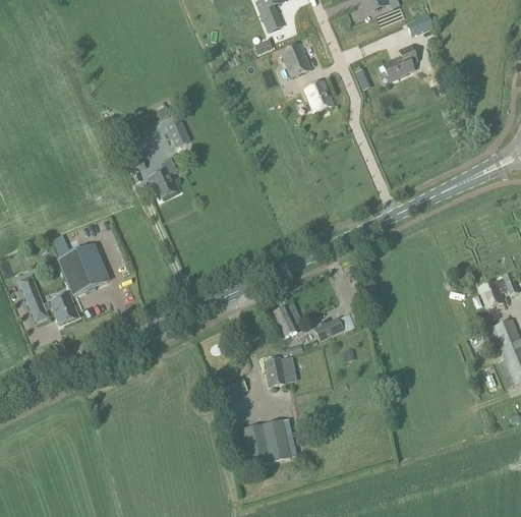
[(254,0),(263,20),(277,15),(275,7),(273,8),(272,6),(283,2),(282,0),(254,0)]
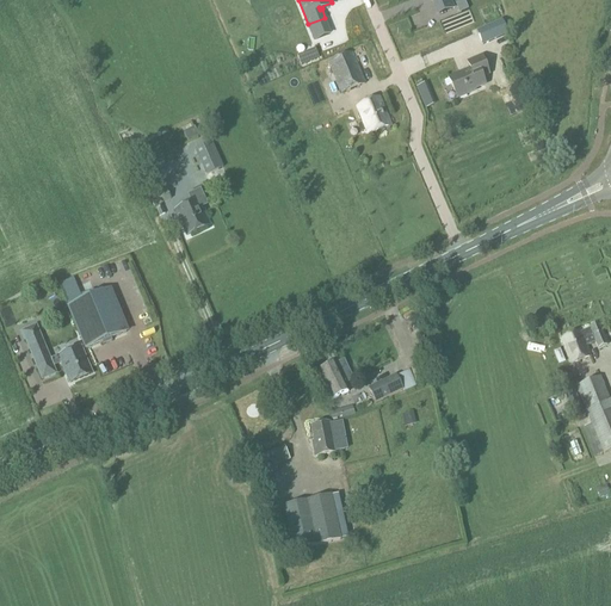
[(456,0),(460,10),(469,6),(467,0),(456,0)]
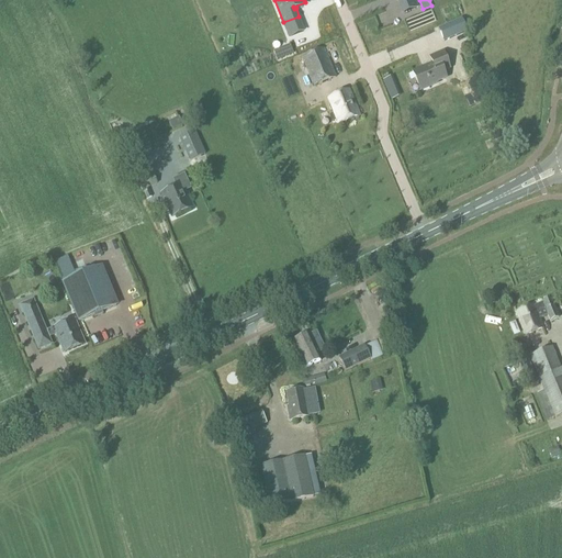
[(444,38),(468,29),(461,14),(438,25),(444,38)]
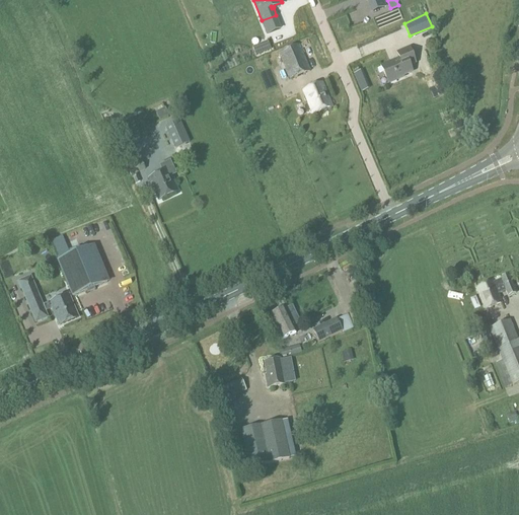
[(290,77),(310,68),(299,41),(279,51),(290,77)]
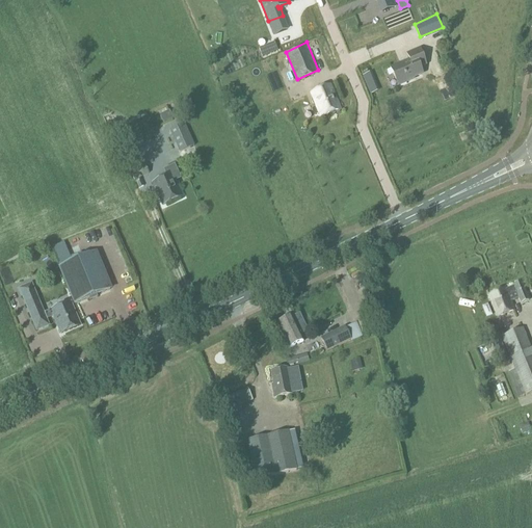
[(406,50),(408,57),(392,64),(398,81),(408,77),(408,75),(422,70),(420,66),(427,62),(420,45),(406,50)]
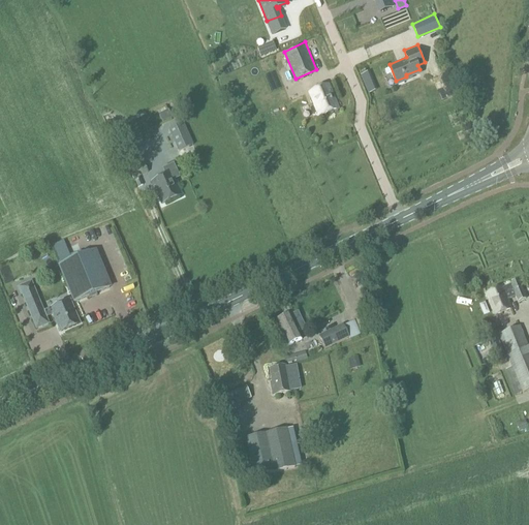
[(364,79),(372,75),(369,68),(361,71),(364,79)]
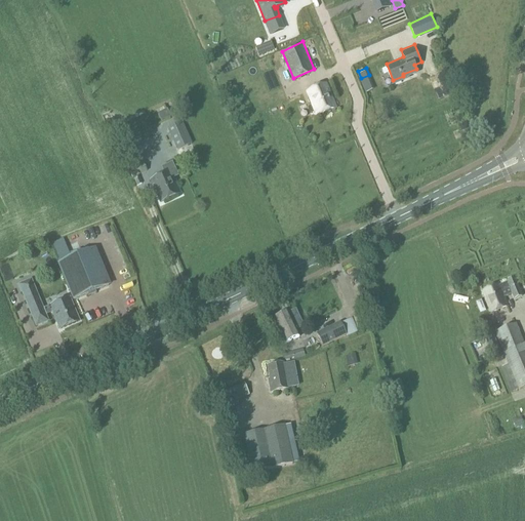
[(336,105),(326,81),(307,89),(313,103),(311,104),(313,109),(315,108),(317,113),(336,105)]
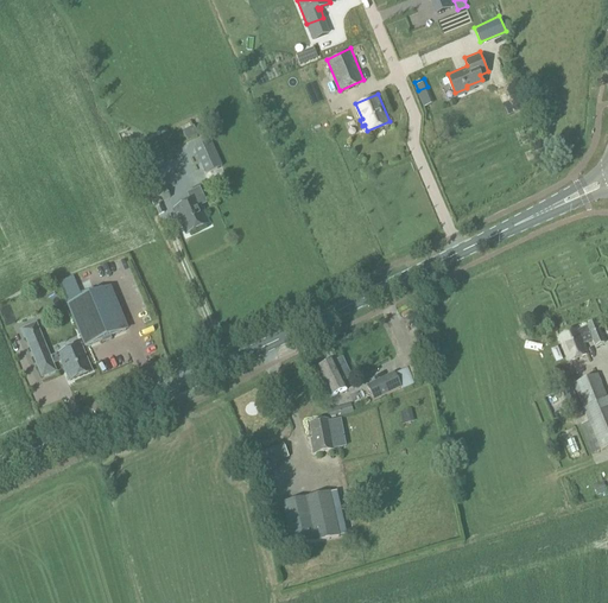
[(133,137),(124,141),(128,152),(138,147),(133,137)]
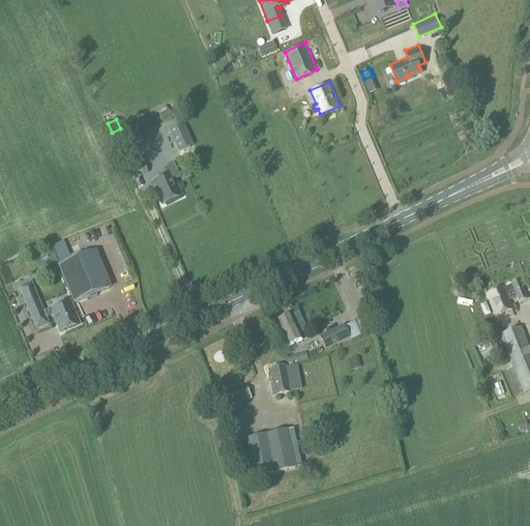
[(169,127),(179,149),(194,142),(184,120),(169,127)]
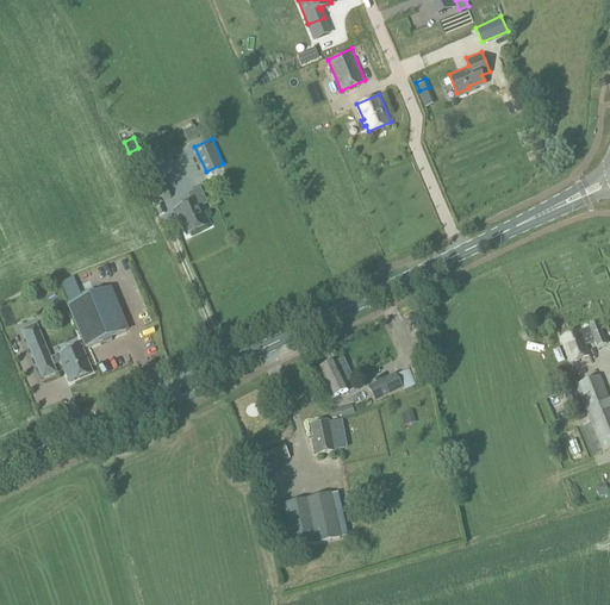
[(166,184),(149,192),(155,204),(160,213),(166,210),(162,203),(161,200),(172,195),(166,184)]
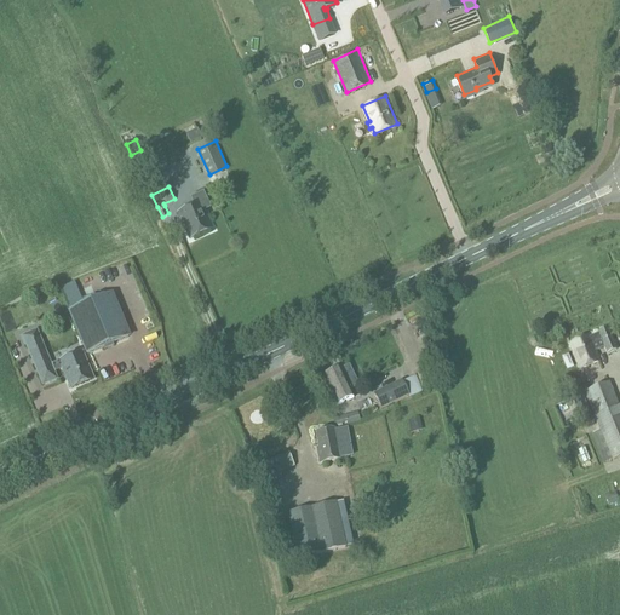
[(200,200),(179,210),(190,234),(212,224),(204,207),(211,205),(207,196),(200,200)]
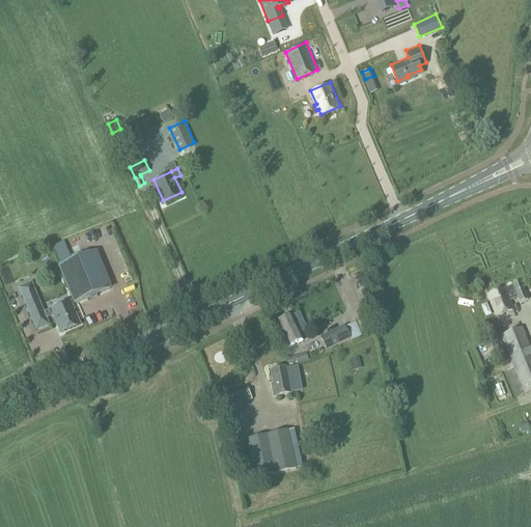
[(76,300),(110,285),(95,250),(60,264),(76,300)]
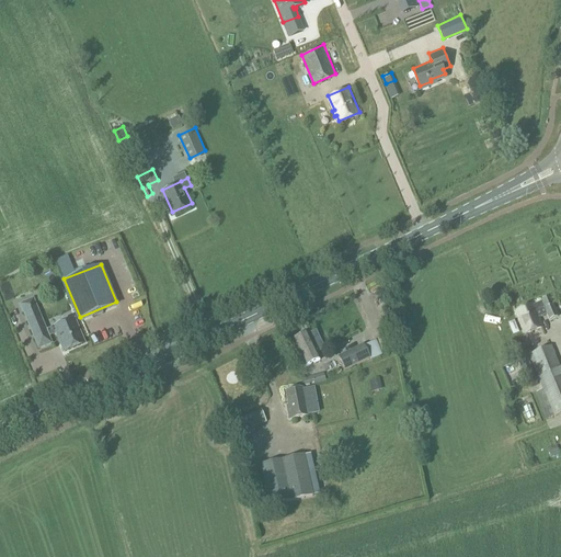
[(534,302),(534,300),(515,308),(525,331),(542,324),(537,309),(546,306),(549,317),(558,314),(550,294),(541,297),(542,298),(534,302)]
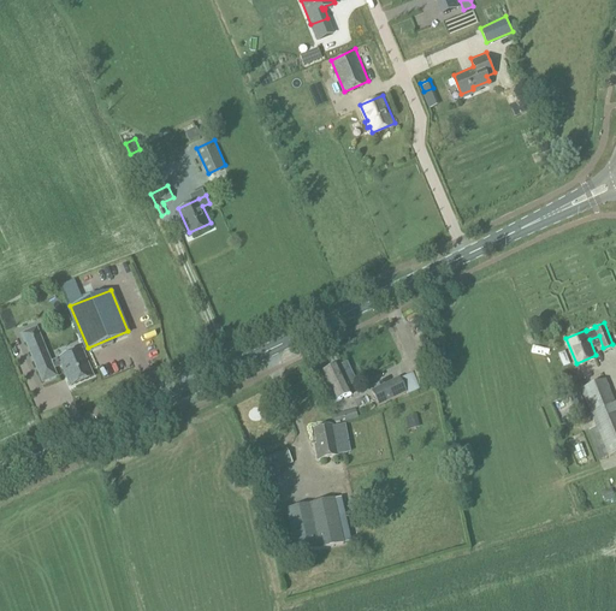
[(57,373),(36,325),(23,331),(43,379),(57,373)]
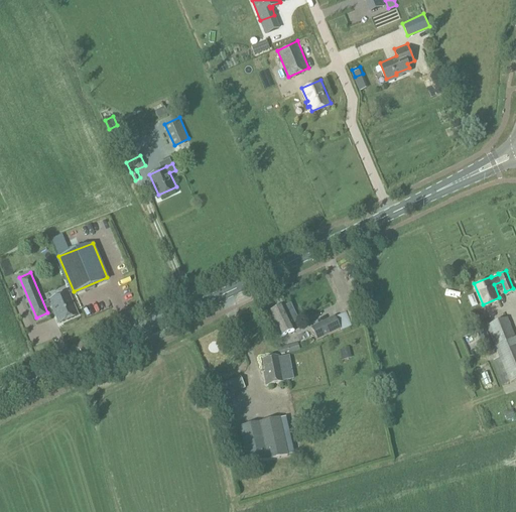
[(69,290),(49,297),(59,321),(78,312),(69,290)]
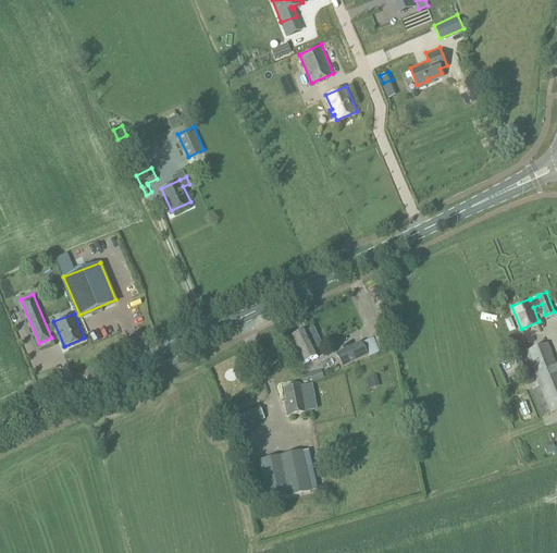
[(318,354),(306,329),(291,335),(302,360),(318,354)]
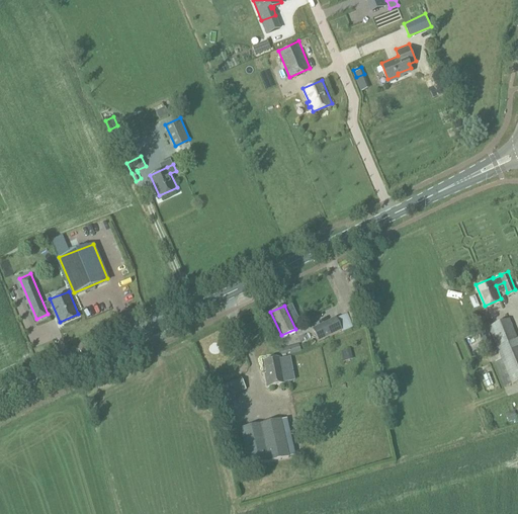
[(337,319),(336,316),(313,327),(319,338),(354,321),(348,310),(346,311),(347,314),(337,319)]
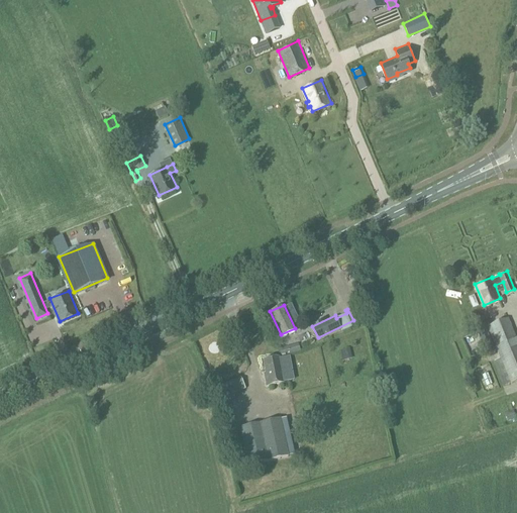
[(487,324),(510,382),(516,378),(516,337),(508,315),(487,324)]
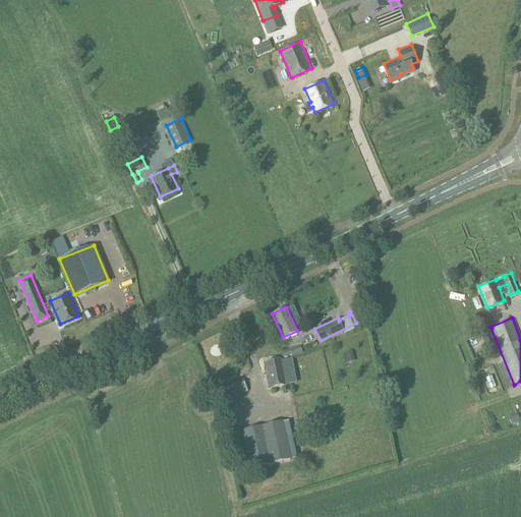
[(488,350),(495,347),(486,329),(480,331),(488,350)]
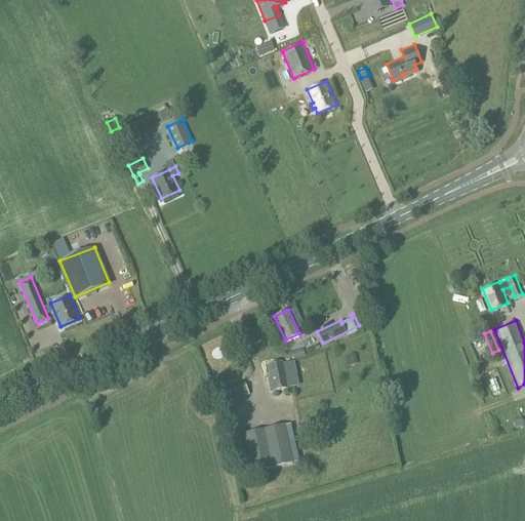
[(344,353),(345,362),(352,361),(352,352),(344,353)]
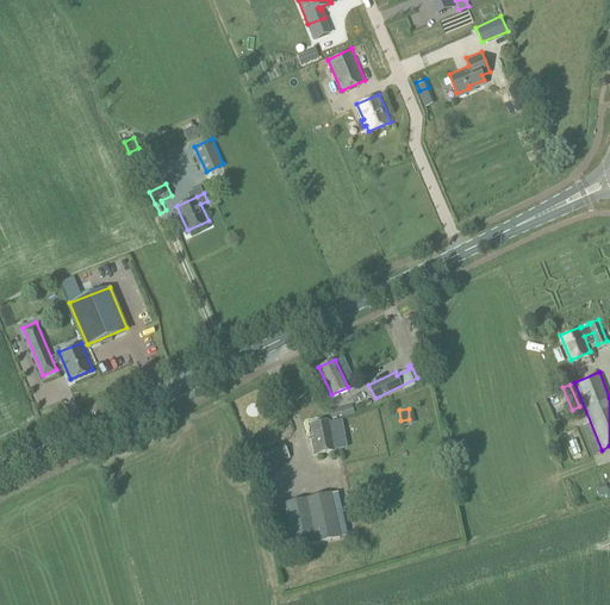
[(332,434),(329,418),(311,420),(315,436),(312,437),(315,453),(337,448),(334,432),(332,434)]
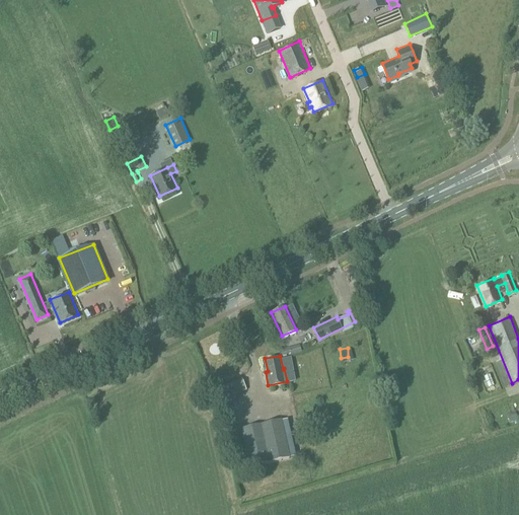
[(244,383),(241,375),(215,387),(218,394),(244,383)]
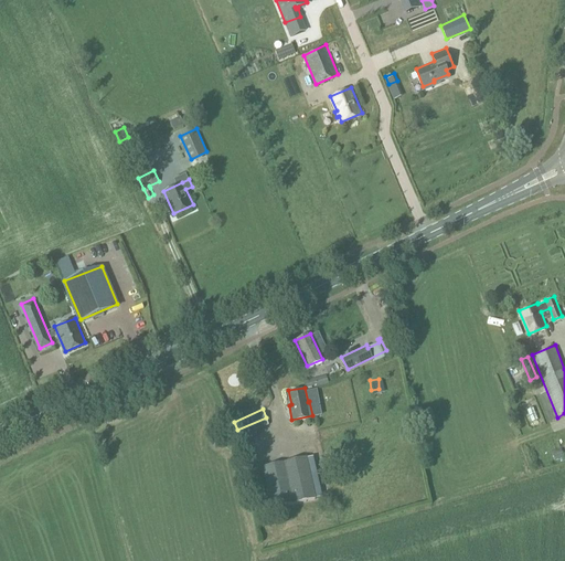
[(316,496),(322,495),(313,455),(307,456),(307,455),(262,465),(272,507),(316,497),(316,496)]
